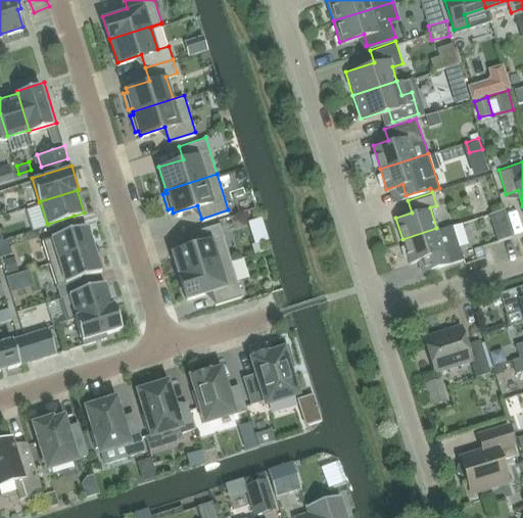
[(238,220),(258,215),(256,204),(236,209),(238,220)]
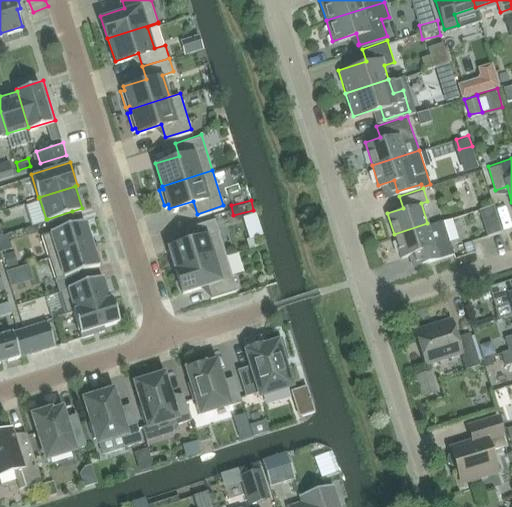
[(41,232),(48,255),(92,241),(85,219),(75,222),(72,211),(47,219),(51,229),(41,232)]
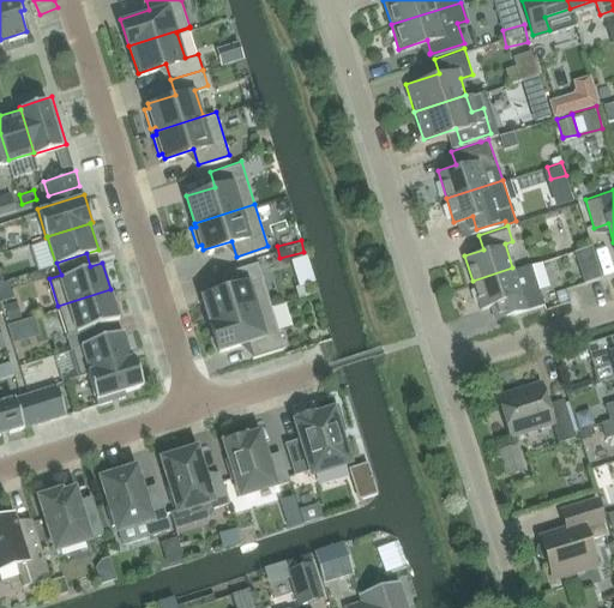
[(202,294),(210,321),(270,302),(257,260),(226,270),(230,286),(202,294)]
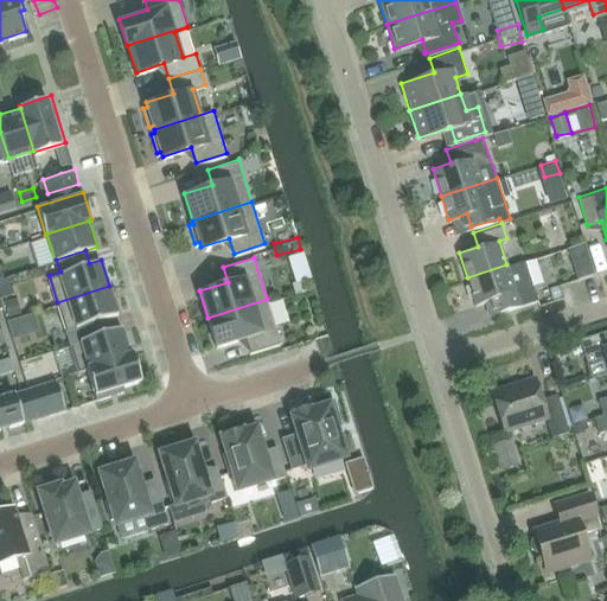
[(524,259),(506,264),(467,277),(475,302),(493,296),(498,311),(526,301),(536,298),(524,259)]
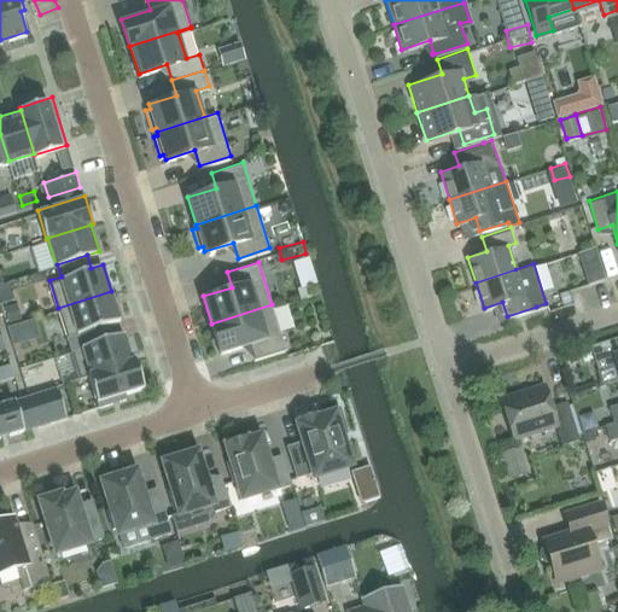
[(573,295),(598,293),(596,277),(573,278),(573,295)]
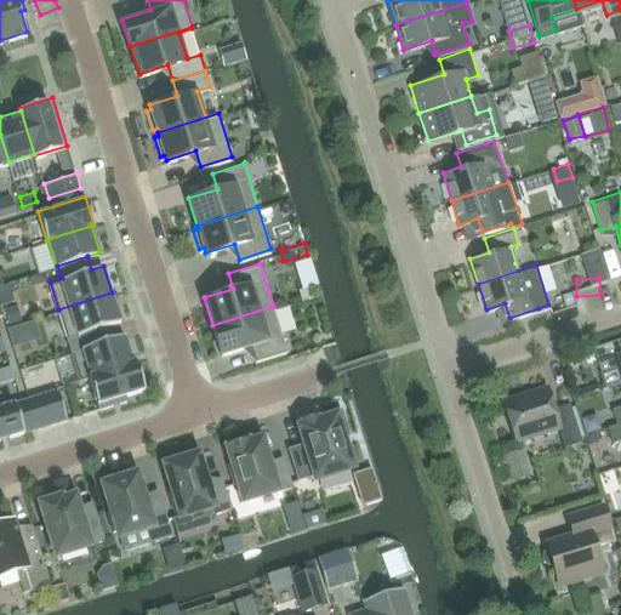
[(79,334),(83,346),(113,337),(108,324),(120,320),(112,292),(58,309),(67,337),(79,334)]
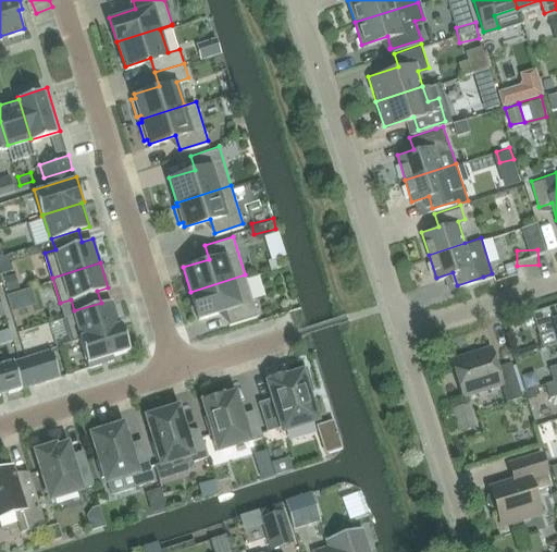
[(245,274),(190,292),(198,317),(224,308),(229,322),(257,314),(245,274)]
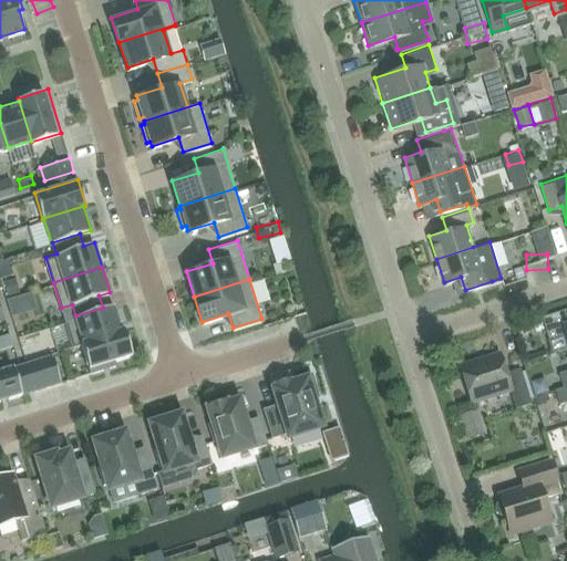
[(113,304),(103,308),(75,315),(64,319),(72,343),(121,328),(113,304)]
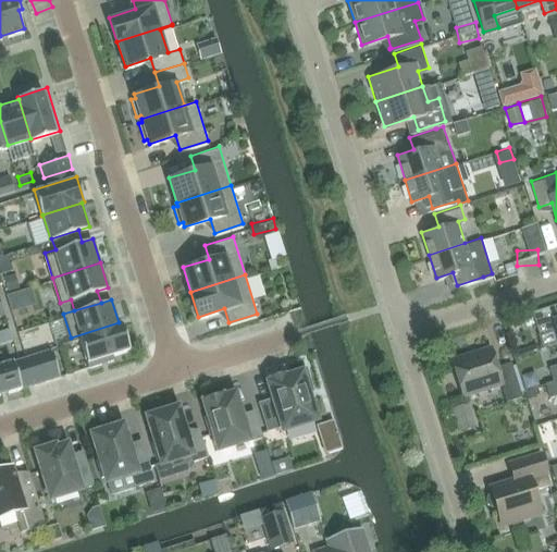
[(556,334),(556,301),(532,309),(539,332),(554,327),(556,334)]
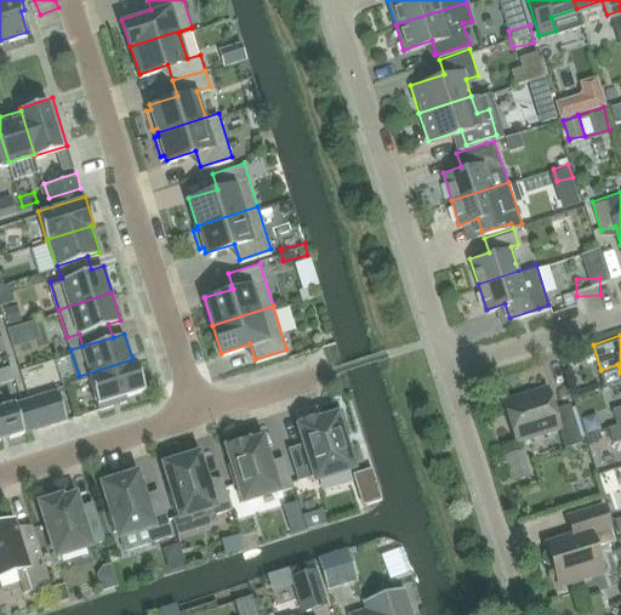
[(136,359),(132,359),(79,376),(86,399),(95,397),(98,406),(126,398),(125,393),(144,387),(136,359)]
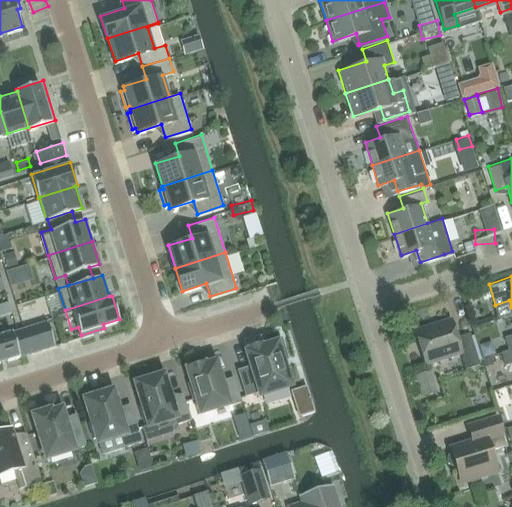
[(466,366),(479,362),(469,330),(456,334),(451,317),(415,328),(425,360),(461,349),(466,366)]
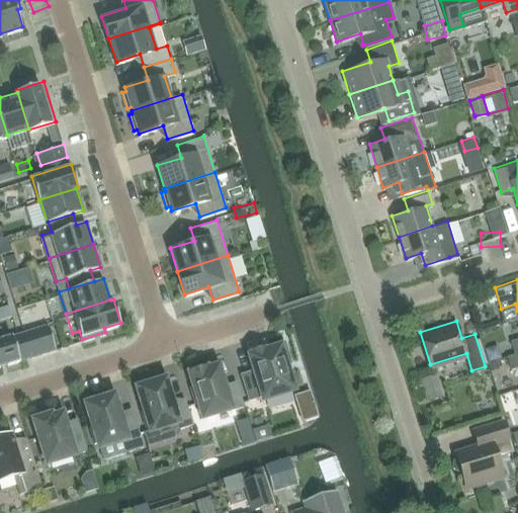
[(48,323),(35,326),(44,351),(56,347),(48,323)]
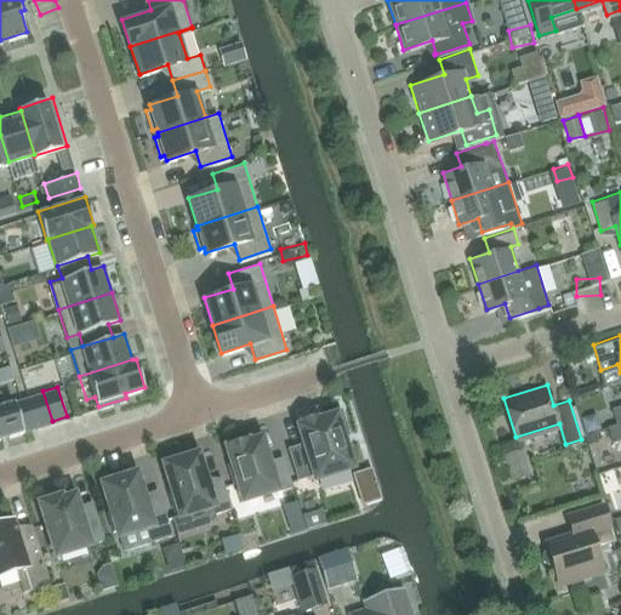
[(52,421),(43,391),(28,396),(38,426),(52,421)]
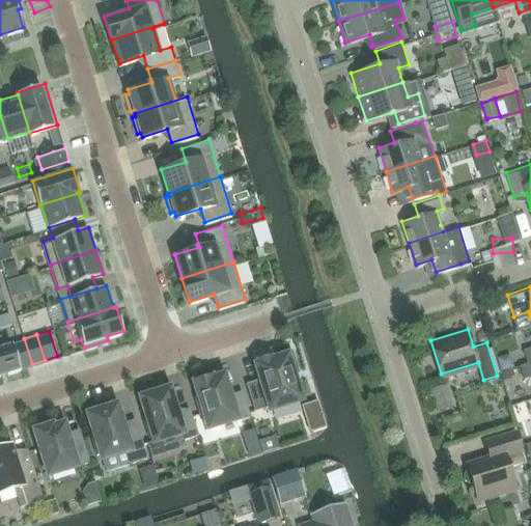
[(18,340),(0,345),(0,374),(20,367),(18,358),(15,351),(21,350),(18,340)]
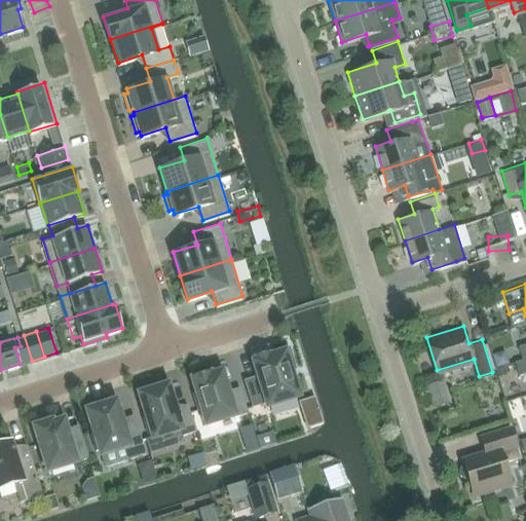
[(245,378),(253,403),(266,399),(267,403),(297,393),(290,368),(295,366),(289,344),(274,349),(275,352),(268,355),(267,351),(256,356),(257,359),(254,360),(258,374),(245,378)]
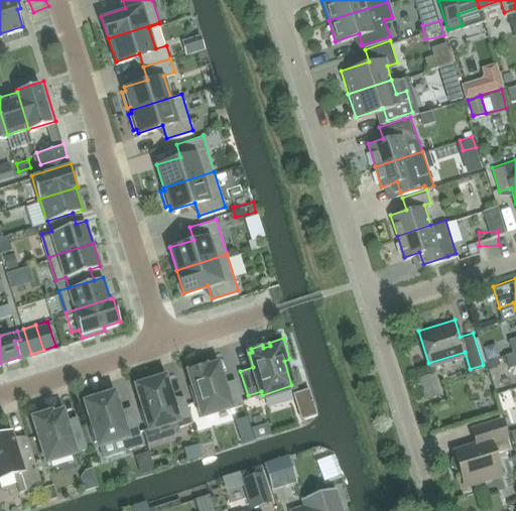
[(20,340),(14,341),(17,348),(22,347),(20,340)]
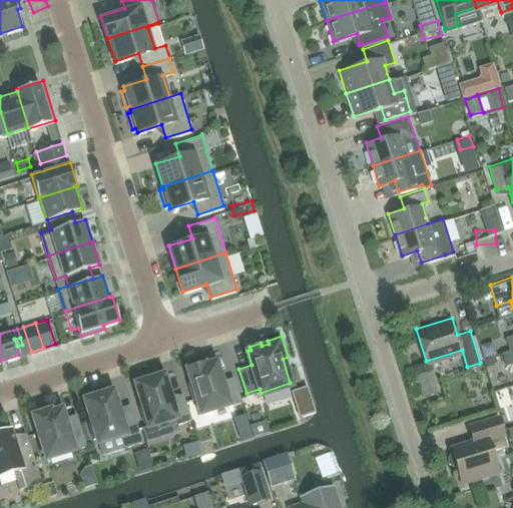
[(22,345),(17,346),(19,355),(25,354),(22,345)]
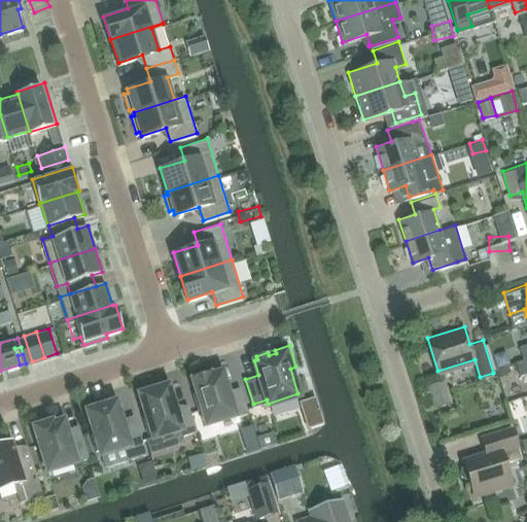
[(526,356),(524,357),(516,360),(520,374),(526,371),(526,356)]
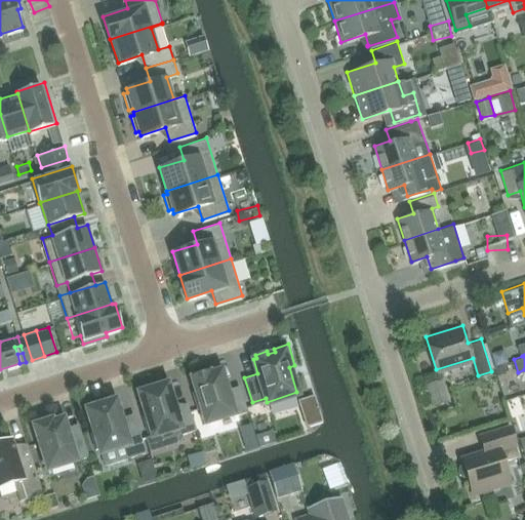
[(206,421),(232,412),(233,413),(246,409),(238,385),(226,389),(219,369),(208,373),(207,369),(192,374),(197,390),(193,391),(197,407),(201,405),(206,421)]
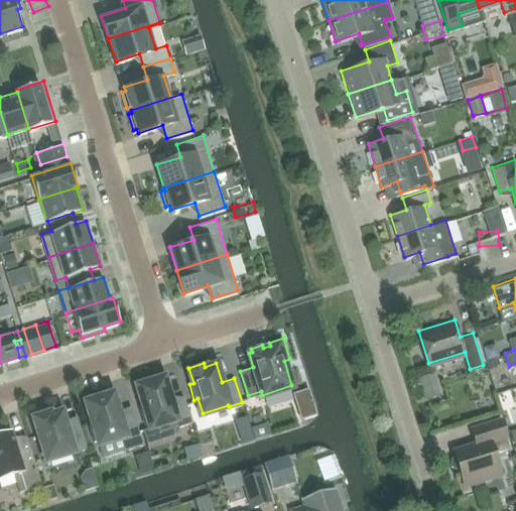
[(137,384),(144,406),(140,408),(145,423),(149,422),(150,426),(175,418),(177,424),(191,420),(184,396),(171,400),(163,375),(137,384)]
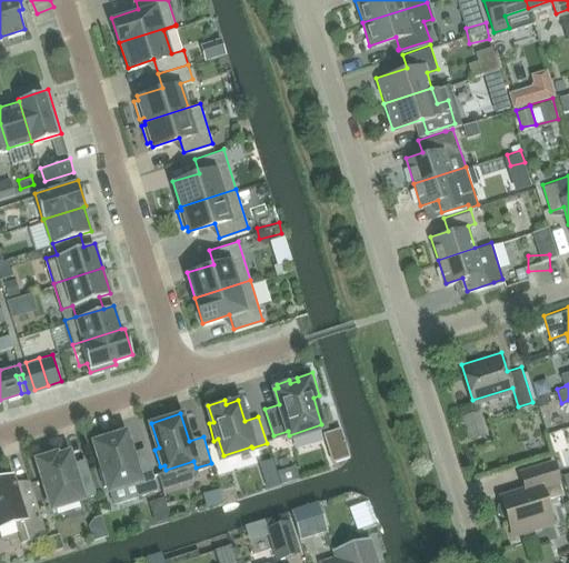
[(106,436),(95,441),(102,465),(98,466),(103,484),(108,482),(113,501),(157,488),(147,453),(132,458),(130,449),(125,431),(122,432),(121,428),(105,433),(106,436)]
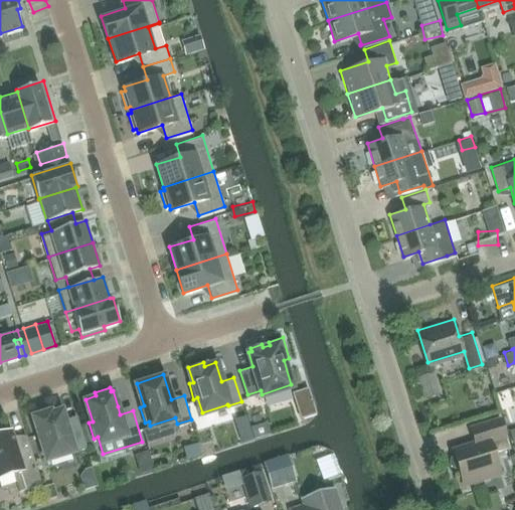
[(33,415),(46,458),(87,445),(76,414),(64,418),(61,409),(50,412),(49,410),(33,415)]
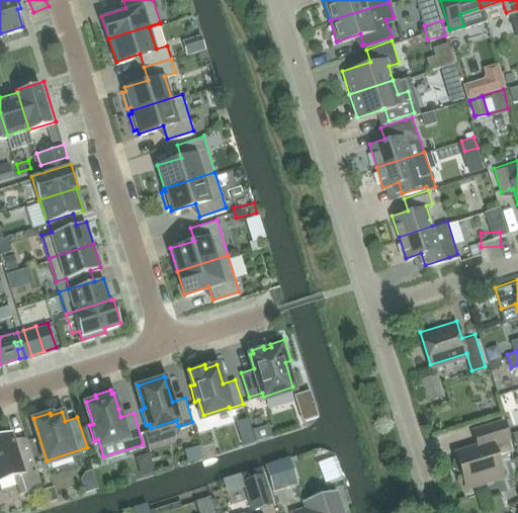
[(479,443),(455,450),(466,485),(484,479),(483,477),(501,471),(496,453),(511,448),(508,438),(502,419),(473,428),(479,443)]
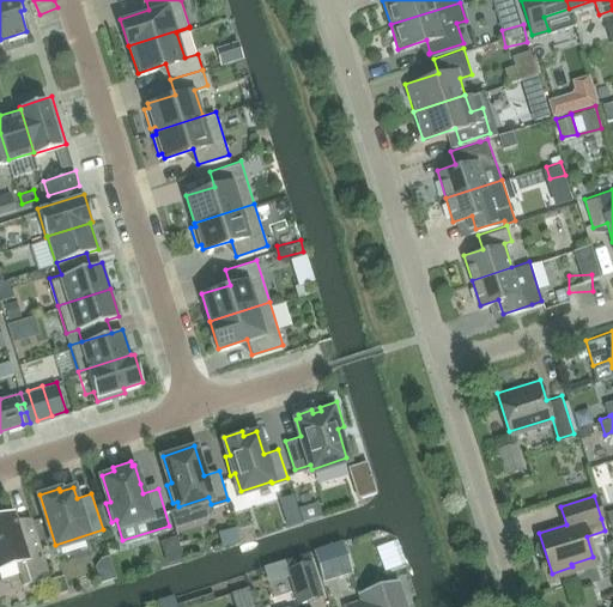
[(0,565),(16,560),(23,582),(50,574),(32,517),(17,523),(12,510),(5,513),(0,509),(0,565)]
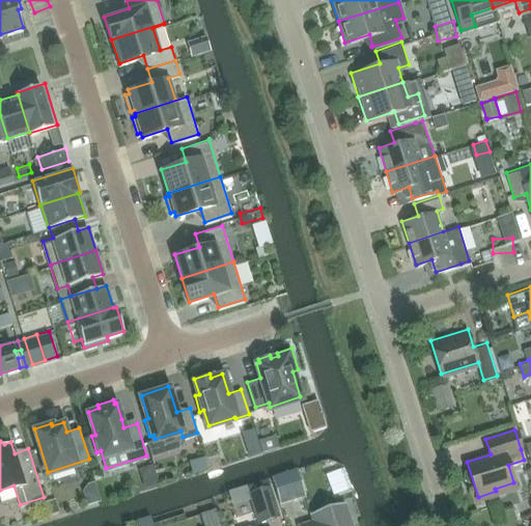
[(279,498),(300,492),(292,470),(272,476),(279,498)]
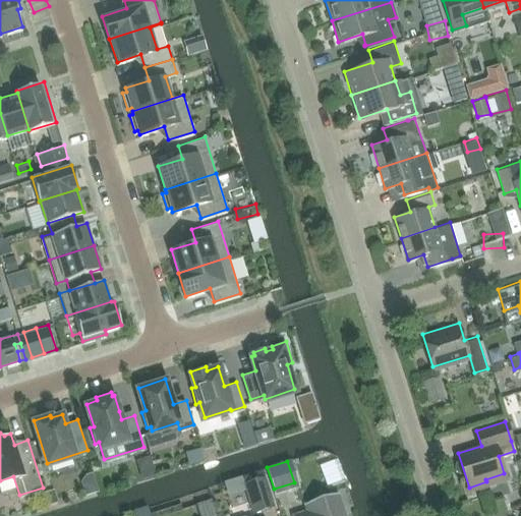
[(253,510),(274,504),(265,474),(244,480),(253,510)]
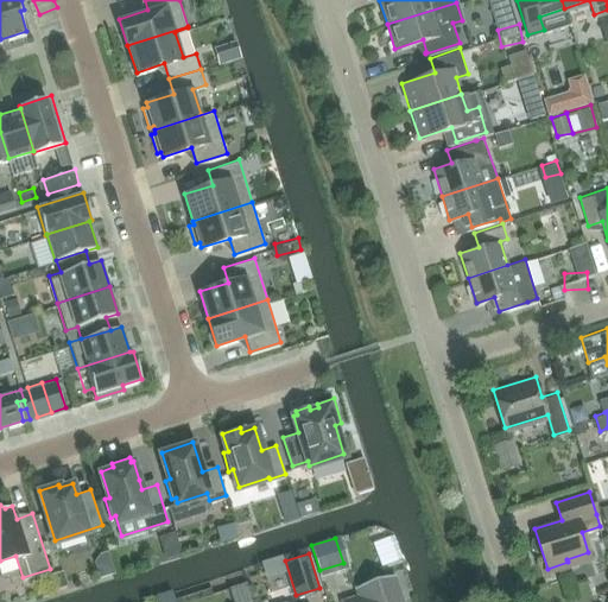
[(355,584),(359,593),(341,599),(341,601),(405,601),(405,599),(403,600),(394,572),(355,584)]
